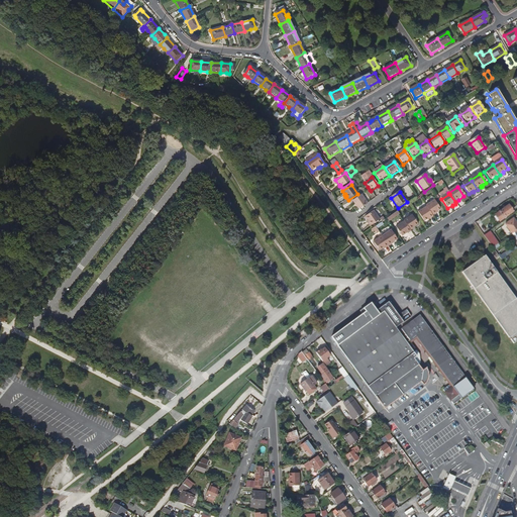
[(353,202),(359,211),(368,205),(362,196),(353,202)]
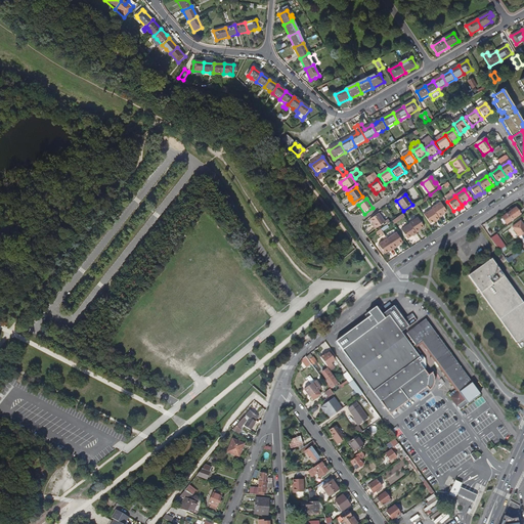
[(432,211),(439,220),(442,218),(442,216),(444,215),(446,213),(440,204),(432,210),(432,211)]
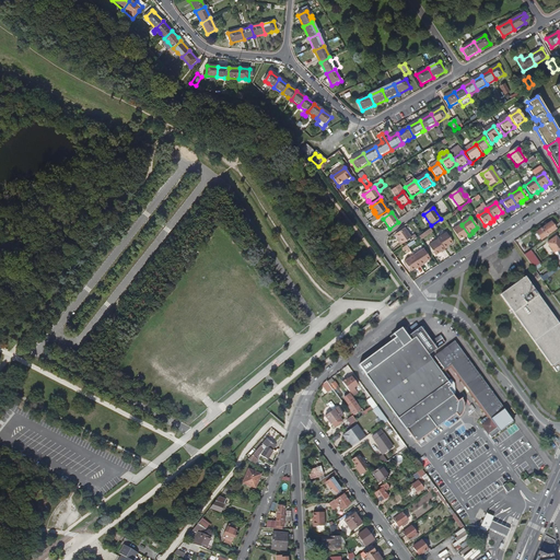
[(556,229),(550,221),(536,232),(540,238),(556,229)]
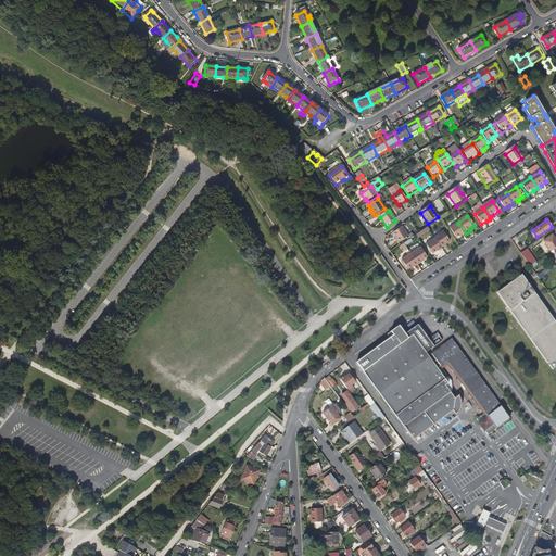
[(462,238),(466,235),(466,234),(458,224),(450,229),(456,239),(459,238),(460,237),(462,238)]
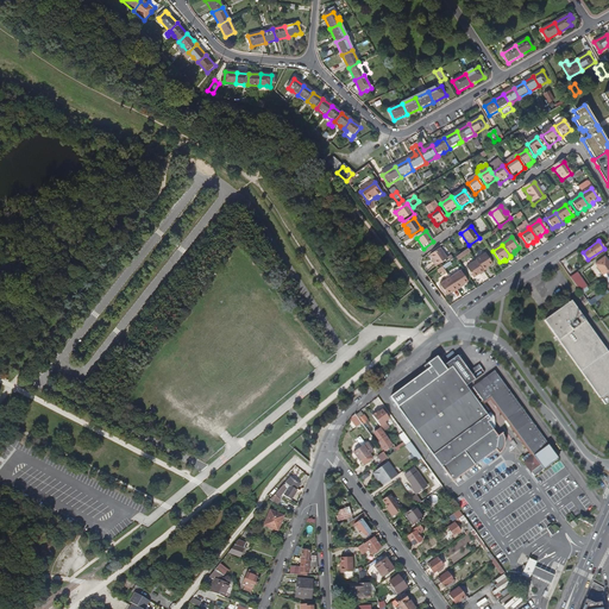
[(447,259),(440,250),(429,257),(434,263),(433,264),(435,268),(447,261),(447,259)]
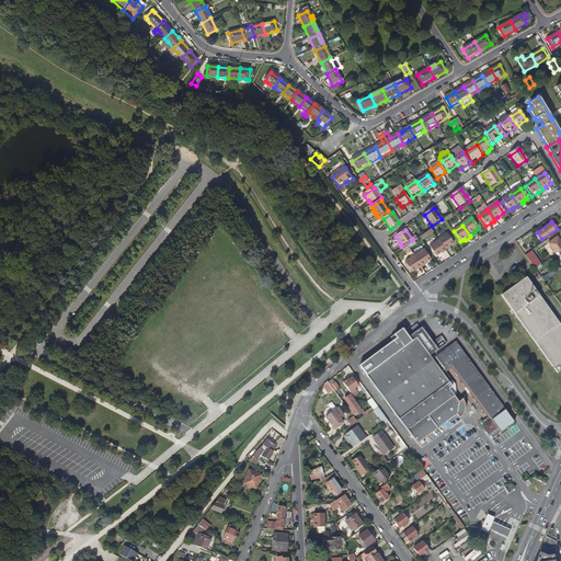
[(438,241),(439,241),(446,251),(449,249),(448,249),(454,244),(447,235),(438,241)]
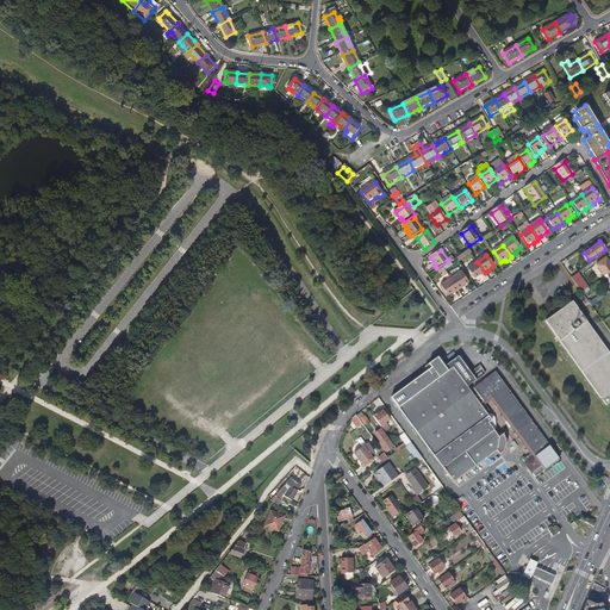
[(604,275),(609,271),(609,263),(605,257),(596,263),(604,275)]
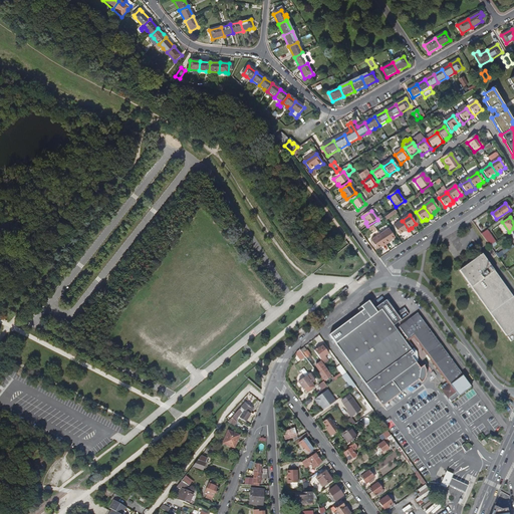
[(405,234),(409,231),(409,230),(403,221),(394,227),(400,236),(405,233),(405,234)]
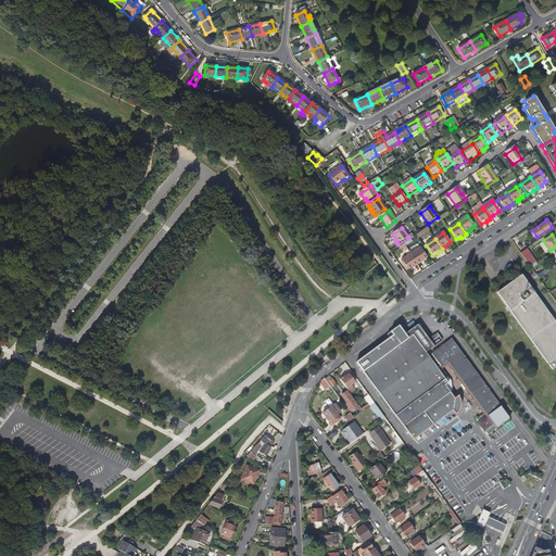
[(416,252),(412,255),(418,266),(421,264),(421,263),(424,262),(428,258),(421,249),(420,249),(416,252)]
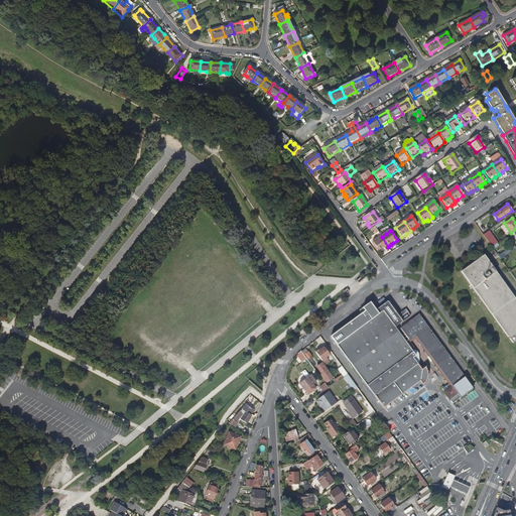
[(490,236),(486,239),(492,247),(496,244),(490,236)]
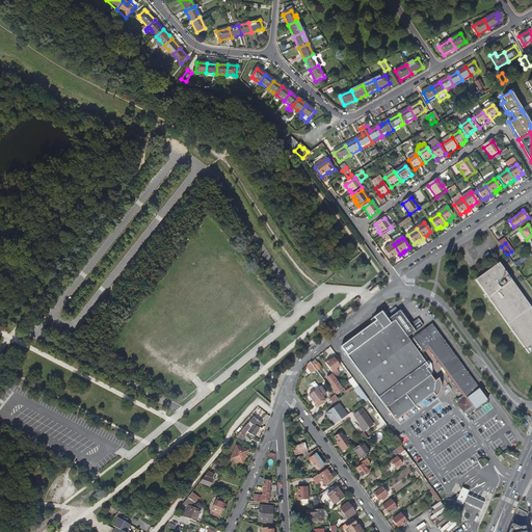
[(400,255),(394,244),(384,249),(391,259),(395,257),(396,256),(397,257),(400,255)]
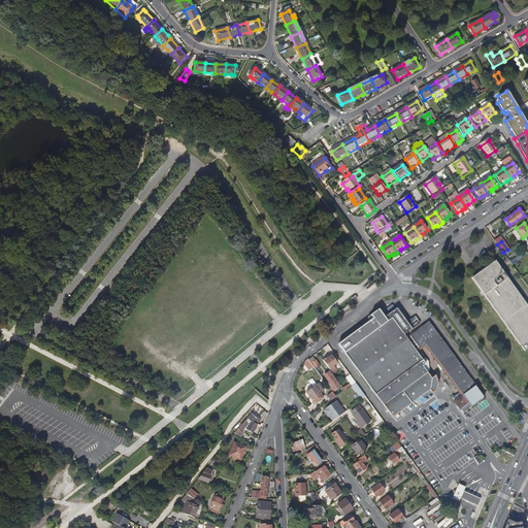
[(513,265),(527,255),(525,252),(509,262),(513,265)]
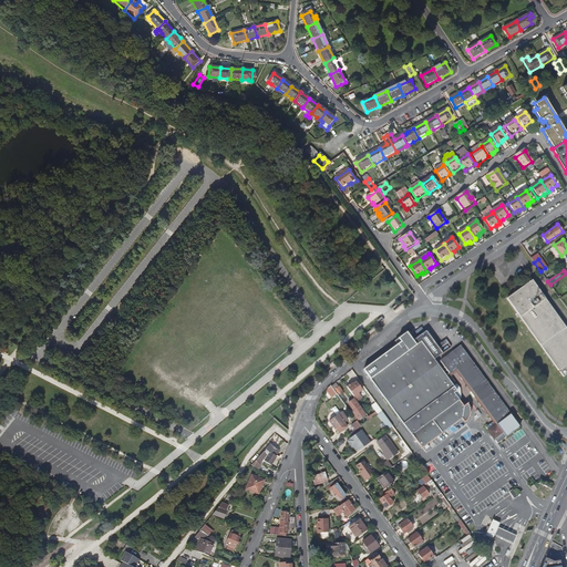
[(566,329),(532,280),(507,300),(566,373),(566,329)]
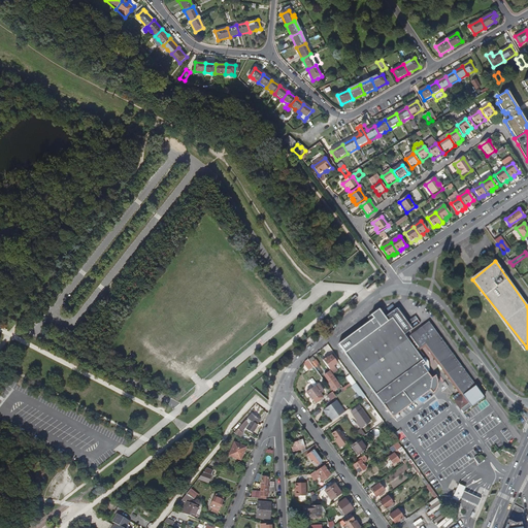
[(370,320),(338,343),(382,404),(421,377),(427,372),(422,366),(426,364),(416,350),(404,334),(389,314),(387,316),(385,317),(384,315),(382,311),(378,308),(371,315),(373,318),(370,320)]
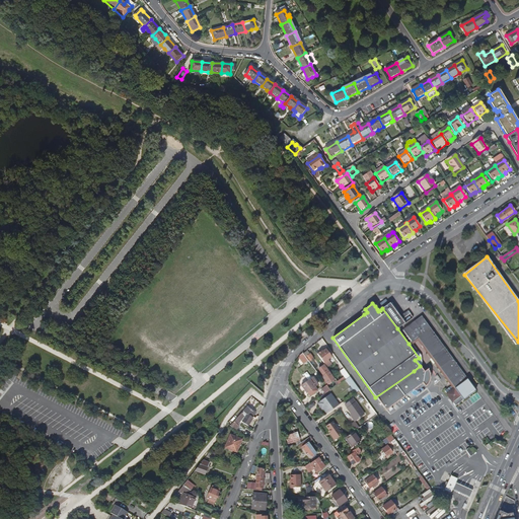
[(390,303),(382,308),(397,328),(404,323),(414,317),(409,310),(399,316),(390,303)]
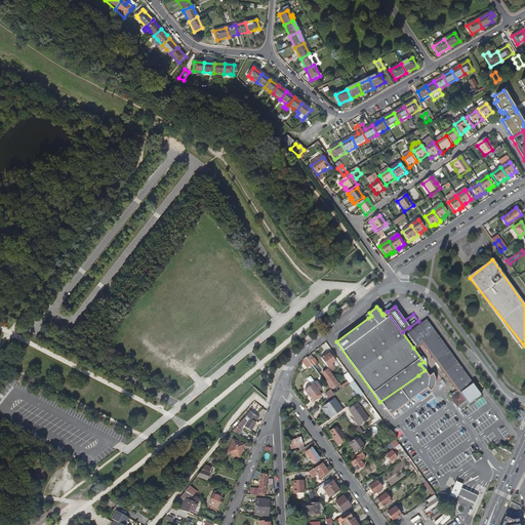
[(407,334),(416,346),(422,340),(433,355),(460,392),(451,398),(462,412),(474,403),(483,397),(472,385),(473,384),(472,380),(471,381),(427,321),(417,327),(407,334)]
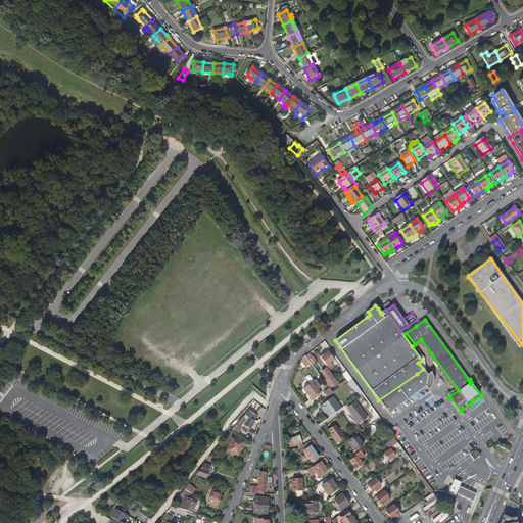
[(422,361),(425,359),(415,344),(412,346),(422,361)]
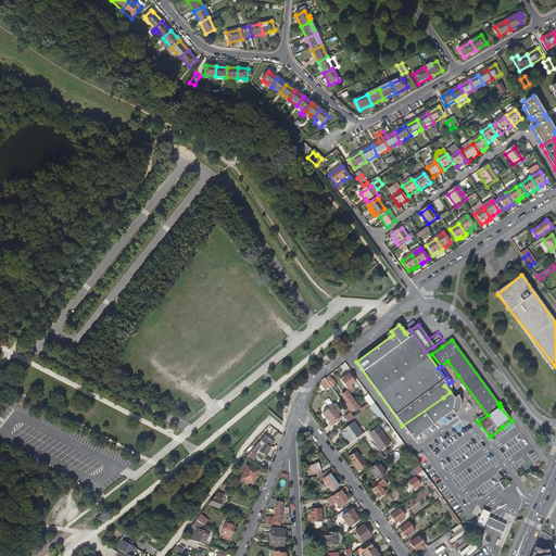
[(344,376),(339,379),(345,389),(355,382),(349,374),(344,377),(344,376)]
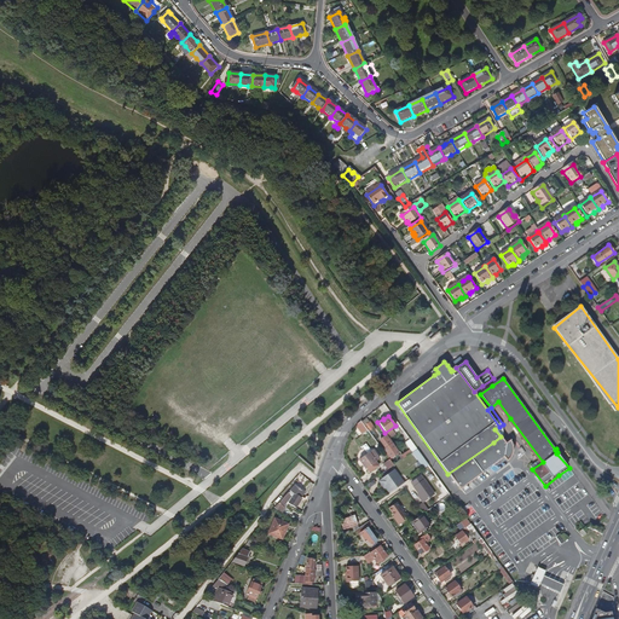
[(501,437),(493,443),(503,457),(507,462),(510,458),(512,453),(513,450),(512,446),(510,443),(509,441),(505,444),(501,437)]
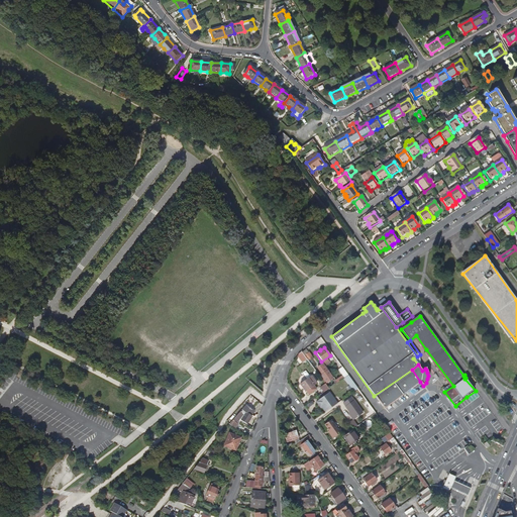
[(343,378),(347,375),(341,367),(338,370),(343,378)]
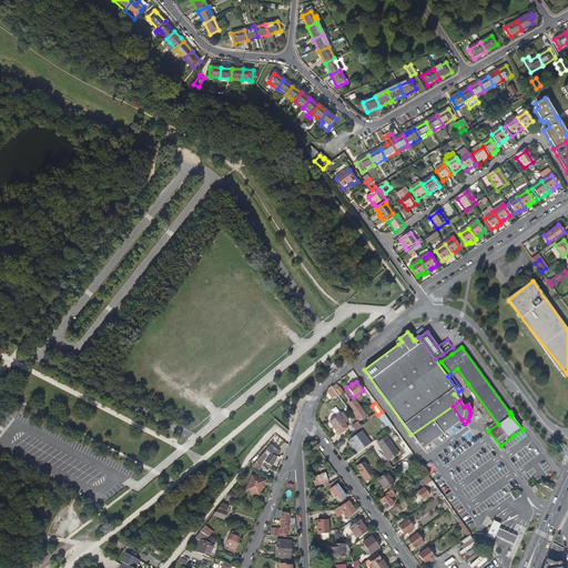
[(361,412),(356,404),(352,407),(354,411),(351,412),(354,417),(355,416),(358,421),(364,416),(361,412)]
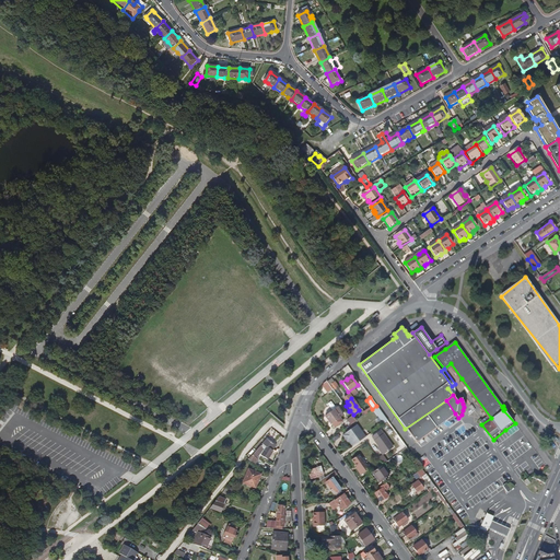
[(446,400),(405,429),(415,442),(455,413),(446,400)]
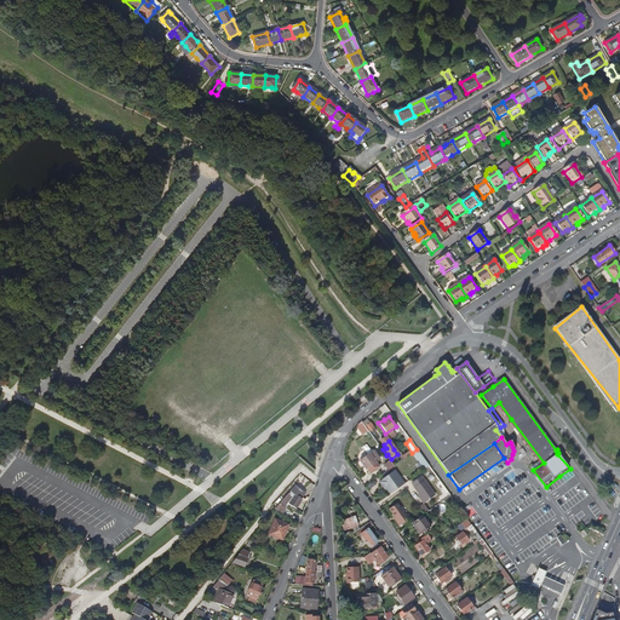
[(377,463),(382,459),(374,449),(360,460),(366,470),(367,469),(369,474),(379,466),(377,463)]
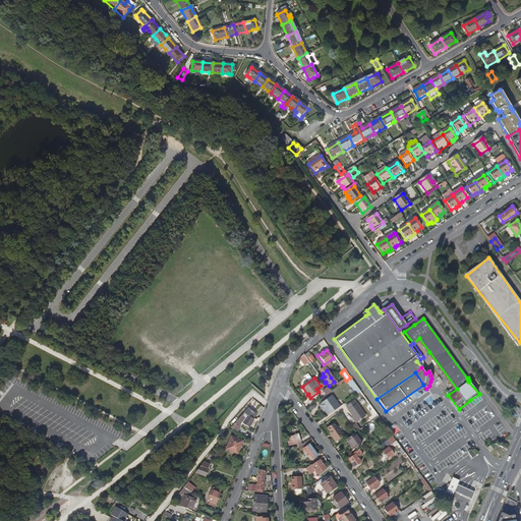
[(360,392),(355,385),(353,382),(350,378),(346,381),(351,388),(356,395),(360,392)]
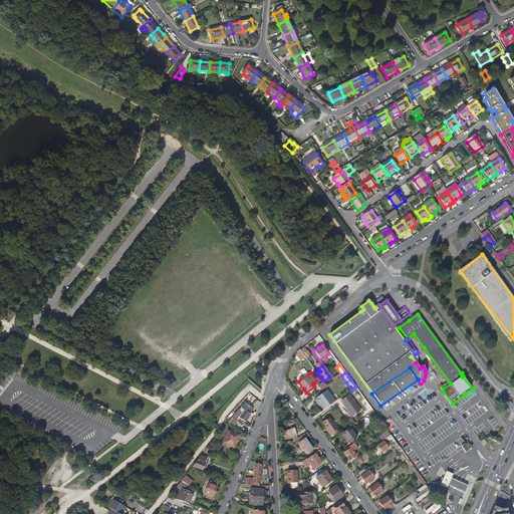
[(319,405),(322,410),(334,402),(326,391),(313,401),(317,407),(318,406),(319,405)]
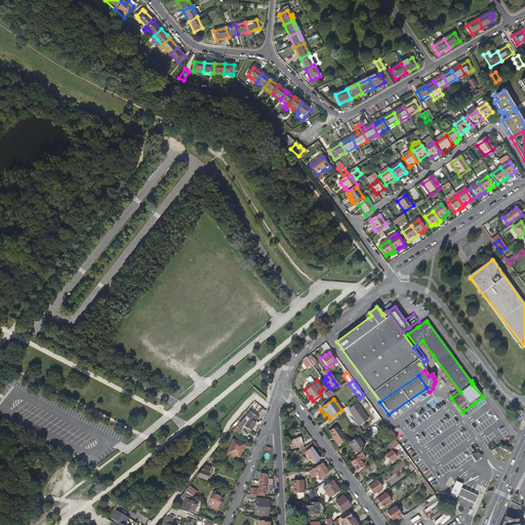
[(358,406),(356,404),(348,409),(350,412),(350,413),(359,426),(367,418),(358,406)]
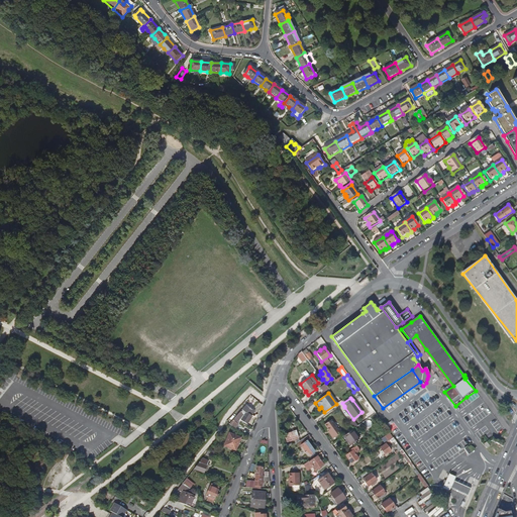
[(375,413),(368,402),(364,405),(368,410),(370,413),(366,416),(368,418),(375,413)]
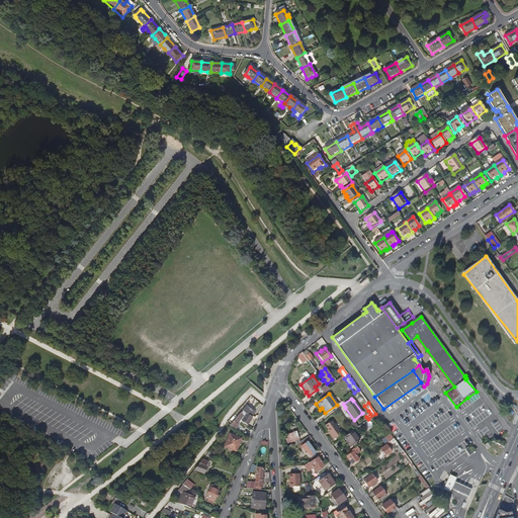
[(242,421),(247,425),(252,417),(251,417),(250,416),(253,411),(246,407),(242,411),(246,414),(242,421)]
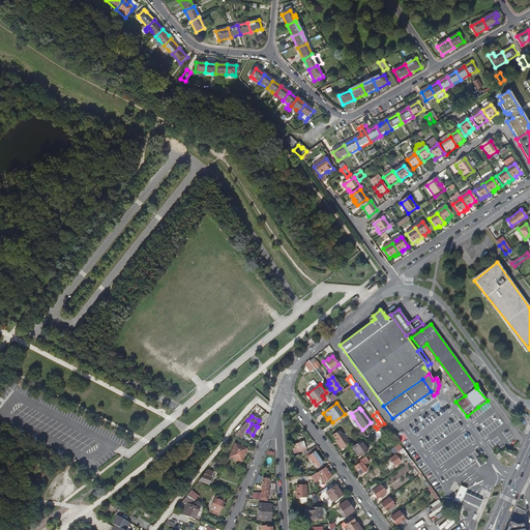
[(235,435),(239,438),(242,435),(241,433),(244,429),(248,423),(246,421),(235,435)]
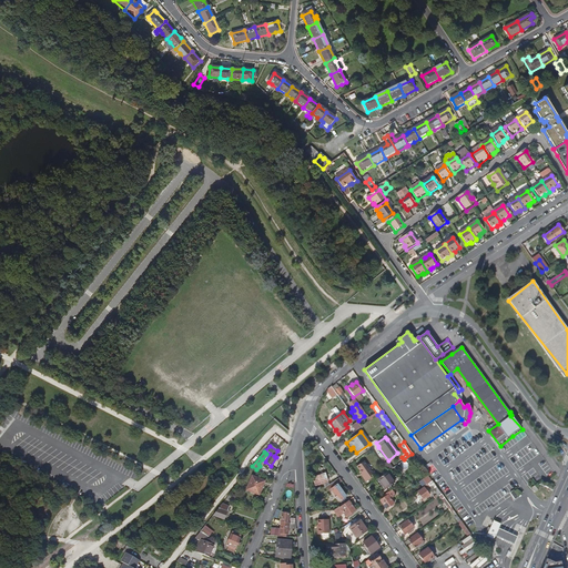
[(371,473),(363,462),(356,467),(362,475),(362,476),(365,482),(373,476),(371,473)]
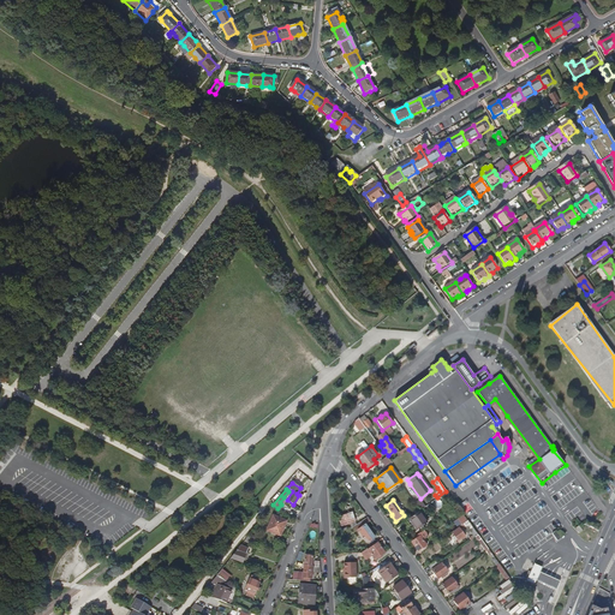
[(353,517),(351,508),(338,513),(340,521),(353,517)]
